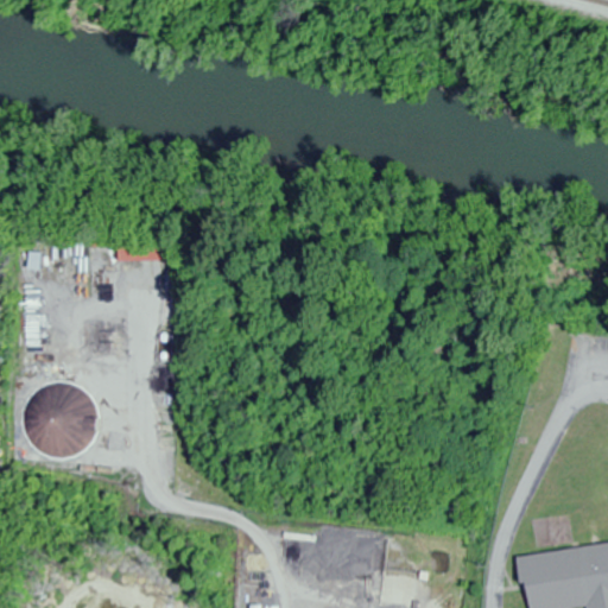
[(118,247),(118,261),(164,261),(164,247),(118,247)]
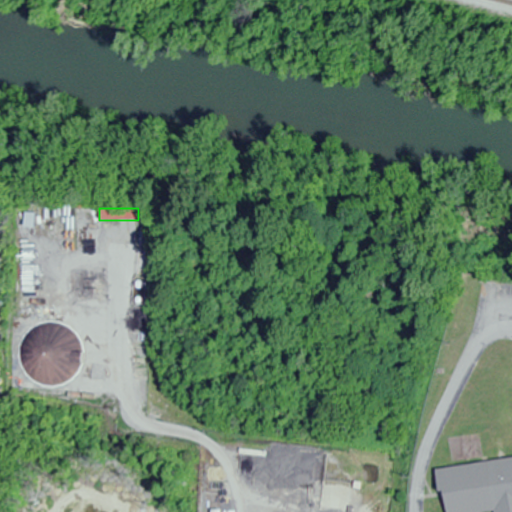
[(35,226),(35,213),(24,213),(24,226),(35,226)]
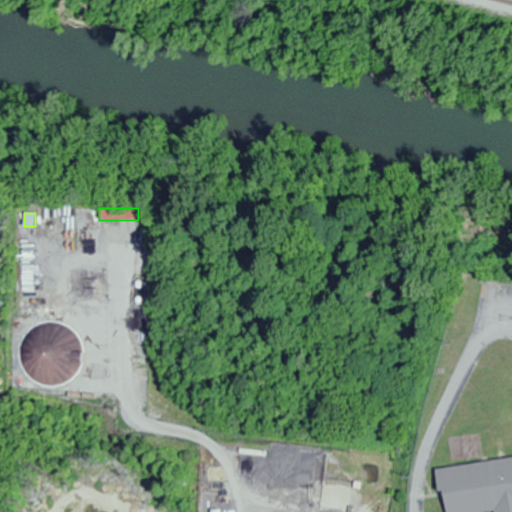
[(70,350),(78,346),(70,326),(20,349),(39,391),(80,373),(70,350)]
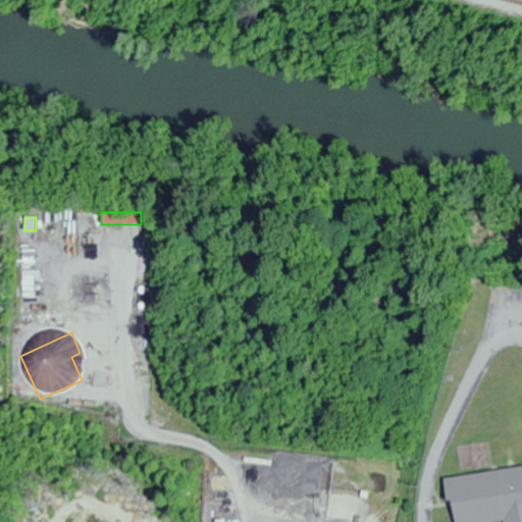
[(521,521),(521,467),(445,477),(448,502),(453,501),(455,521),(499,521),(506,521),(505,521),(521,521)]
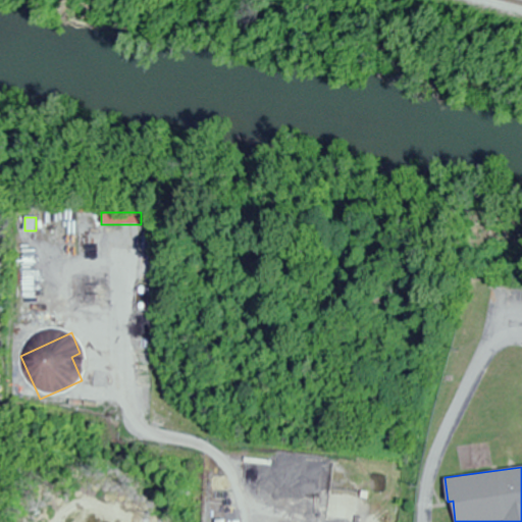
[(362,472),(342,470),(340,493),(333,493),(331,514),(358,516),(362,472)]
